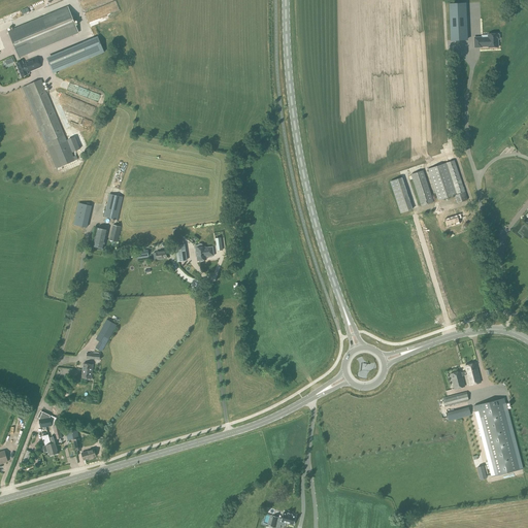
[(465,3),(450,4),(451,40),(467,40),(465,3)]
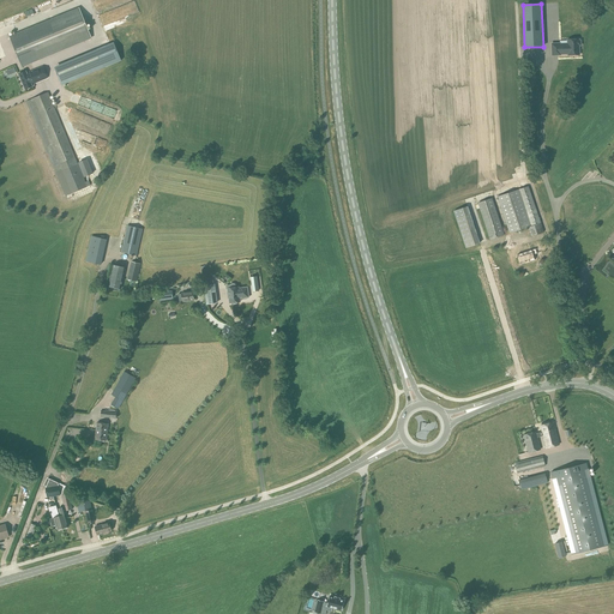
[(79,7),(11,36),(23,66),(91,38),(79,7)]
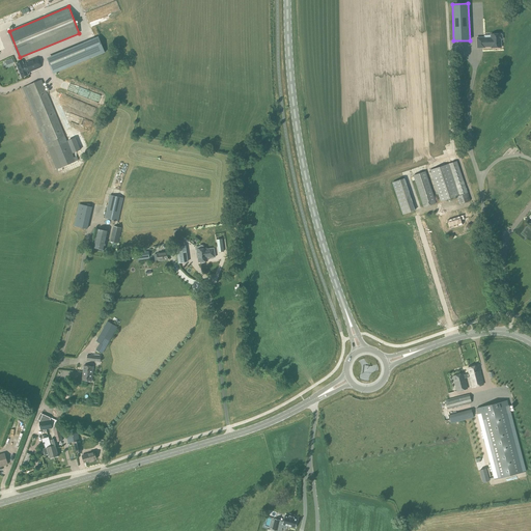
[(492,37),(484,38),(484,37),(477,37),(478,48),(484,48),(484,45),(492,45),(492,48),(501,47),(501,39),(502,39),(502,34),(501,35),(501,33),(491,34),(492,37)]
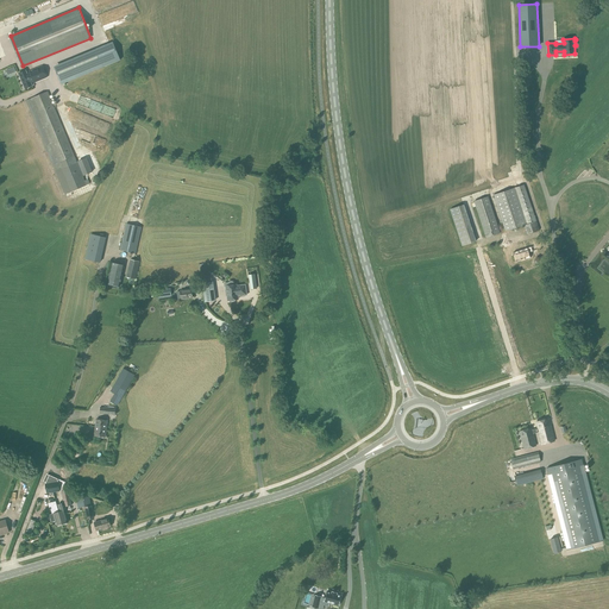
[(96,51),(56,68),(62,85),(67,82),(104,68),(120,61),(113,44),(111,45),(96,51)]
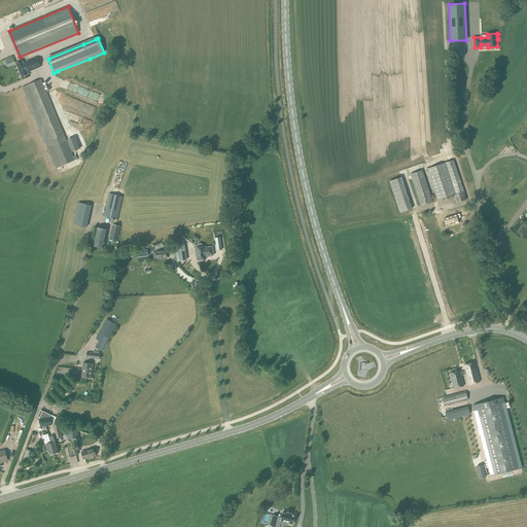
[(37,57),(23,63),(23,61),(16,64),(22,77),(28,74),(27,73),(41,67),(37,57)]
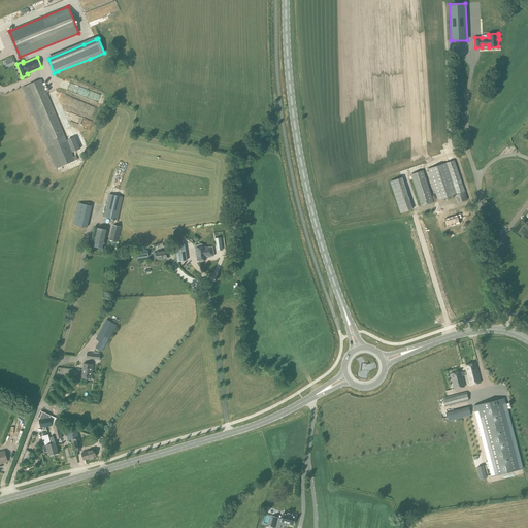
[(23,88),(57,168),(75,161),(41,79),(23,88)]
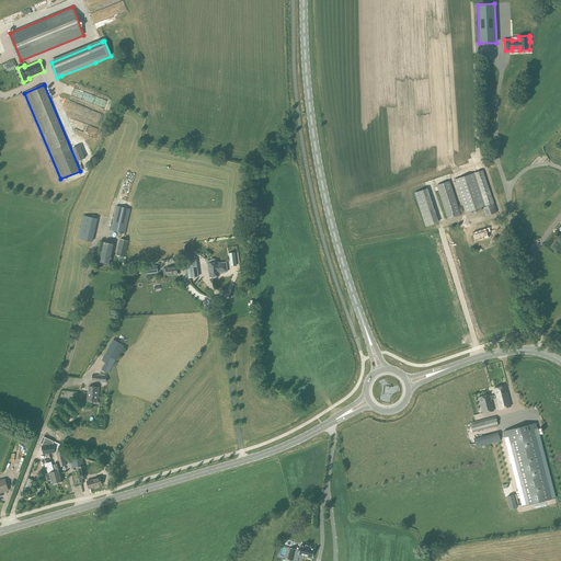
[(70,93),(84,100),(87,93),(72,88),(70,93)]
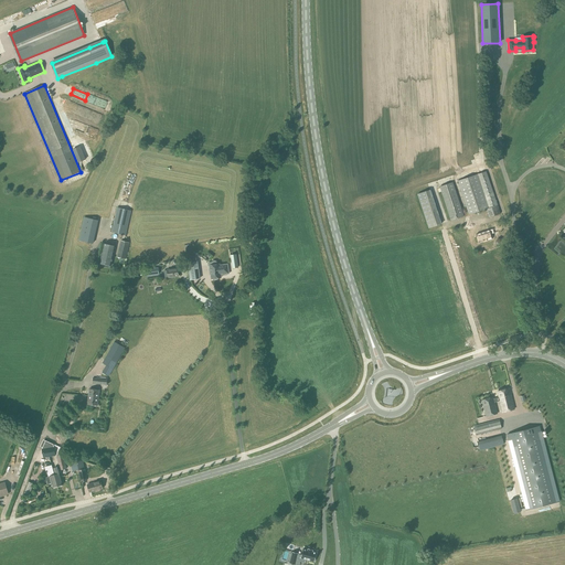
[(63,99),(61,107),(87,117),(89,109),(63,99)]
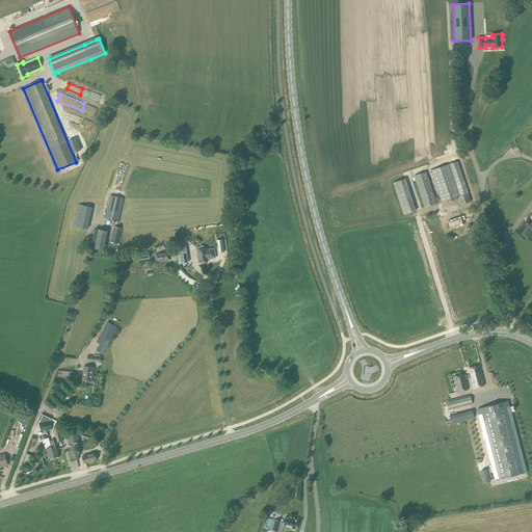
[(419,104),(445,103),(444,97),(411,98),(411,107),(419,107),(419,104)]
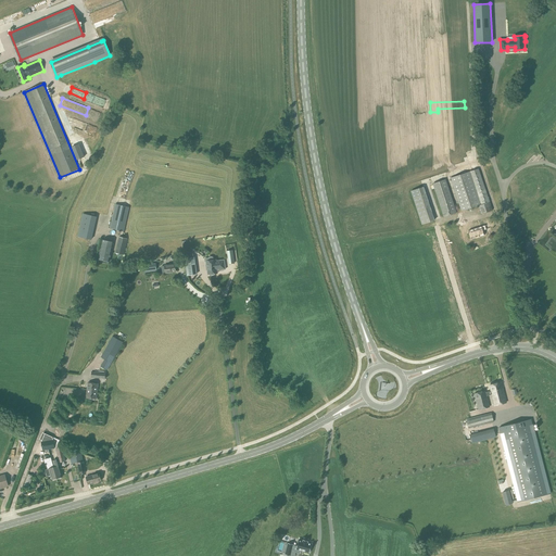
[(462,177),(416,192),(421,209),(425,207),(426,211),(441,206),(440,202),(451,199),(467,192),(462,177)]
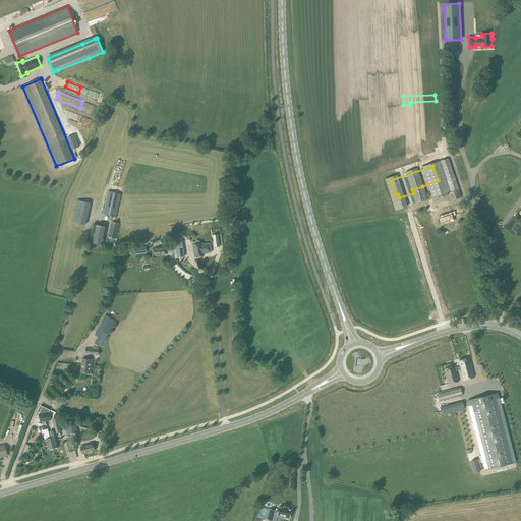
[(461,194),(458,187),(452,189),(455,196),(461,194)]
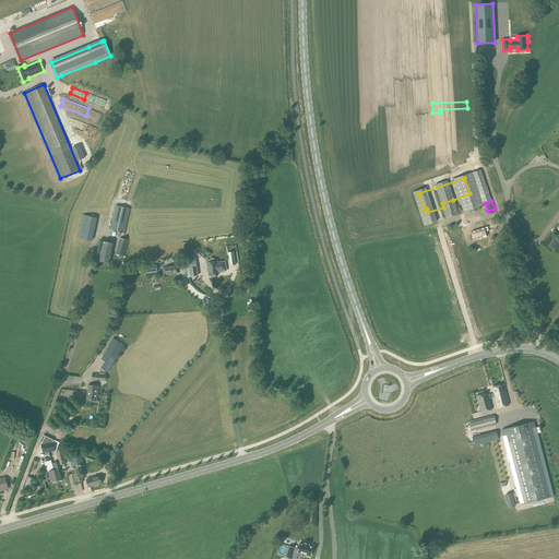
[(118,232),(125,233),(130,209),(116,205),(110,229),(118,232)]
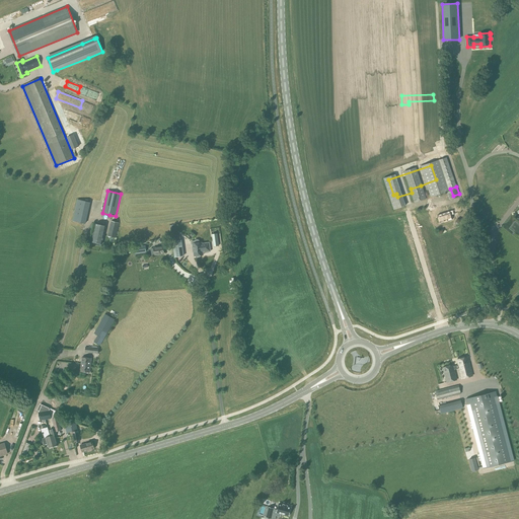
[(73,221),(85,223),(89,204),(77,202),(73,221)]
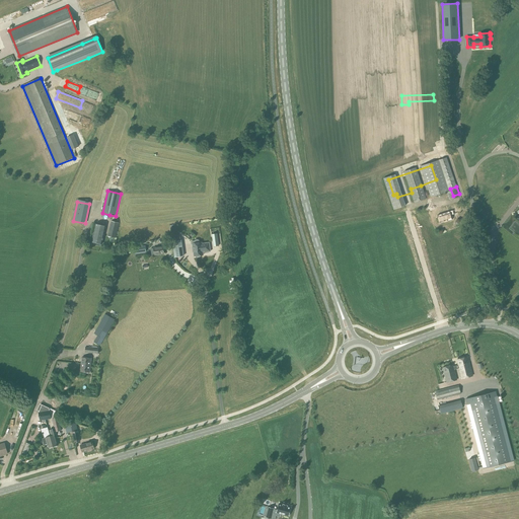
[(451,211),(437,215),(440,224),(440,223),(443,222),(444,224),(449,222),(448,221),(452,220),(451,216),(458,213),(455,204),(449,207),(451,211)]
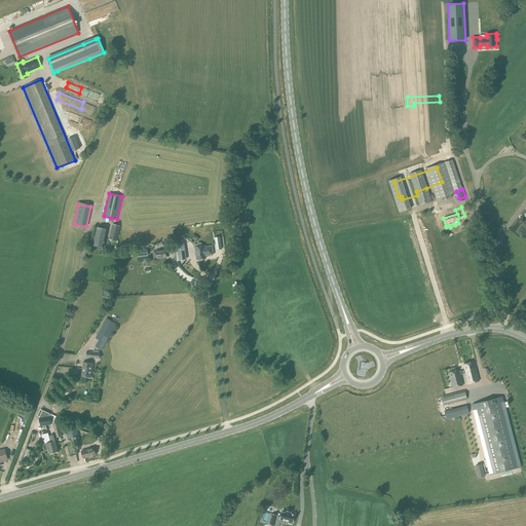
[(109,239),(117,240),(120,226),(113,224),(109,239)]
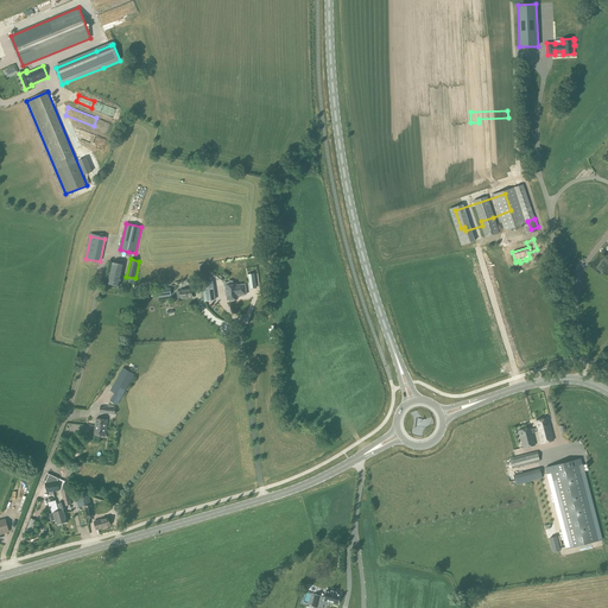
[(109,274),(121,277),(125,265),(112,263),(109,274)]
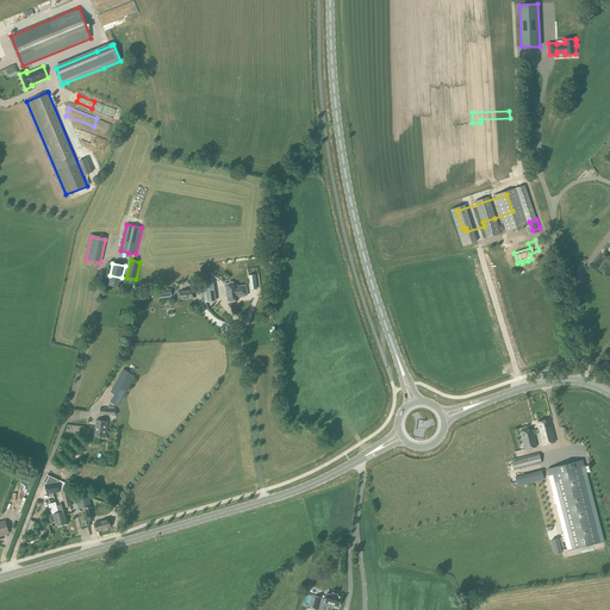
[(120,287),(122,278),(110,275),(107,284),(120,287)]
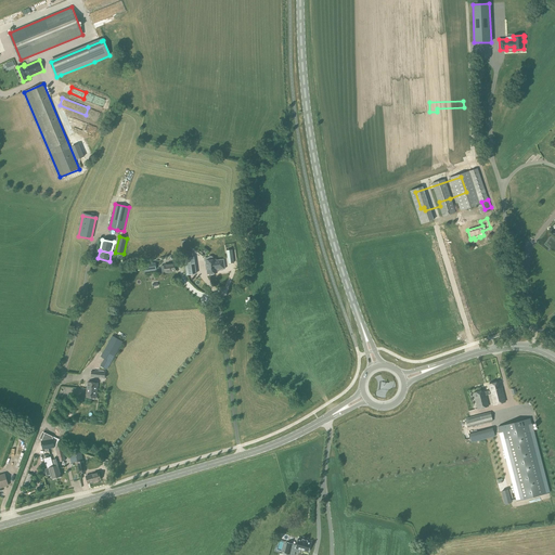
[(205,261),(206,261),(207,265),(206,265),(206,267),(207,267),(208,269),(207,269),(208,273),(218,272),(217,270),(226,269),(224,259),(216,260),(216,259),(214,260),(214,257),(213,257),(211,257),(211,256),(210,256),(209,257),(208,257),(208,258),(204,258),(205,261)]
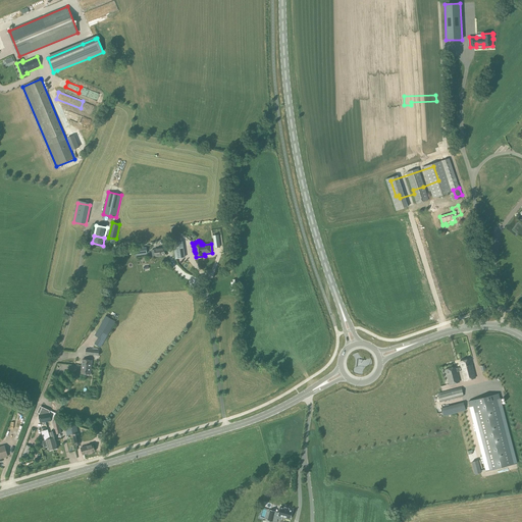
[(175,259),(185,258),(183,242),(173,243),(175,259)]
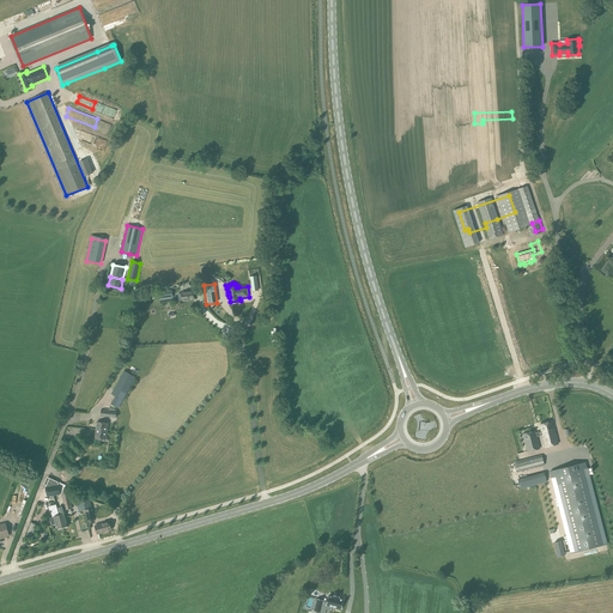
[(157,292),(158,299),(173,298),(171,290),(157,292)]
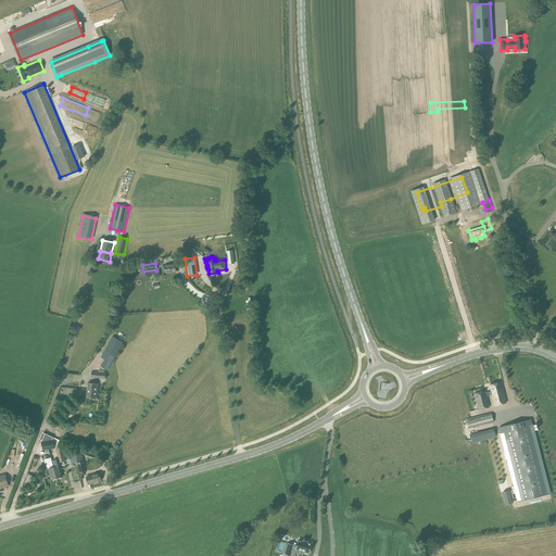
[(173,266),(172,264),(162,266),(162,273),(166,273),(166,274),(176,272),(175,266),(173,266)]
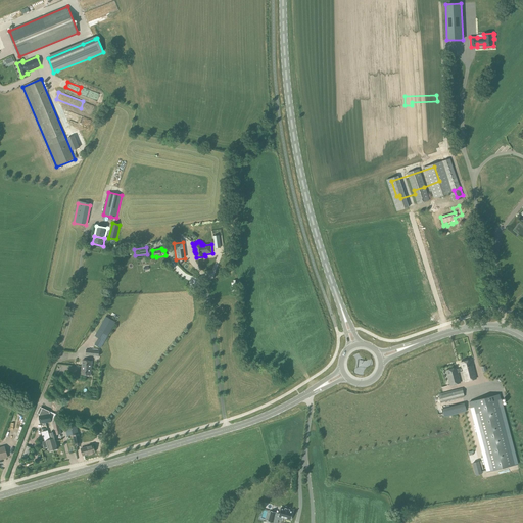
[(94,345),(101,348),(115,322),(106,317),(95,336),(98,338),(94,345)]
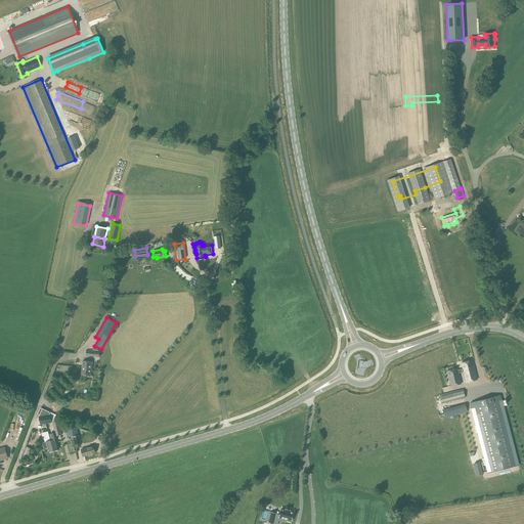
[(472,360),(462,363),(463,368),(457,369),(457,368),(446,370),(450,387),(462,384),(459,373),(464,372),(467,382),(477,379),(472,360)]
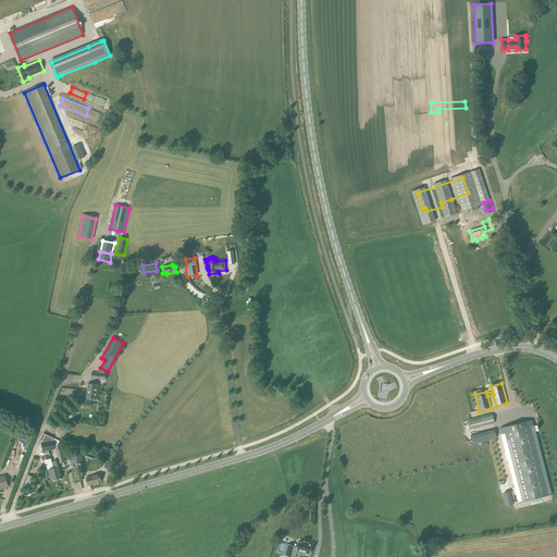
[(87,398),(96,399),(98,384),(88,384),(87,398)]
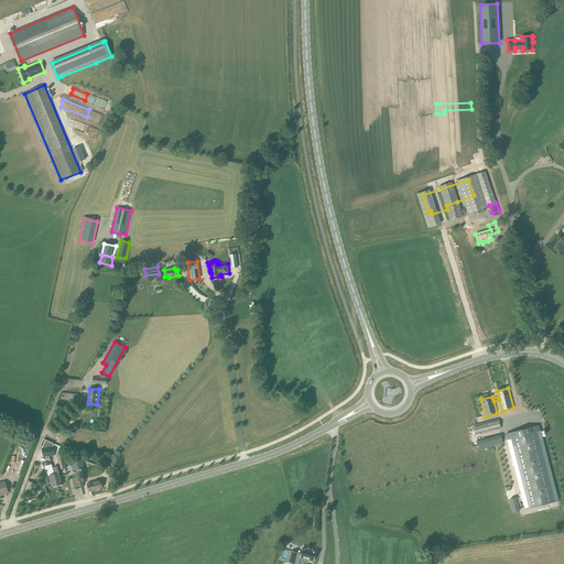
[(474,425),(476,434),(500,427),(498,419),(474,425)]
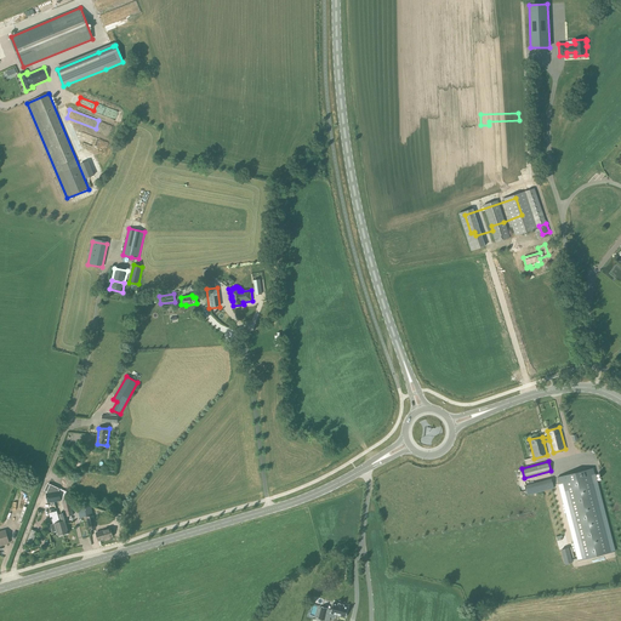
[(593,468),(557,478),(579,560),(614,552),(593,468)]
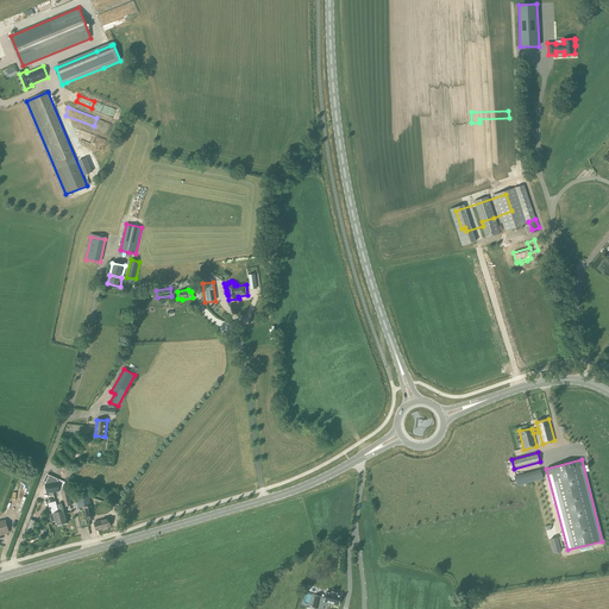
[(61,491),(58,478),(50,475),(45,484),(46,494),(61,491)]
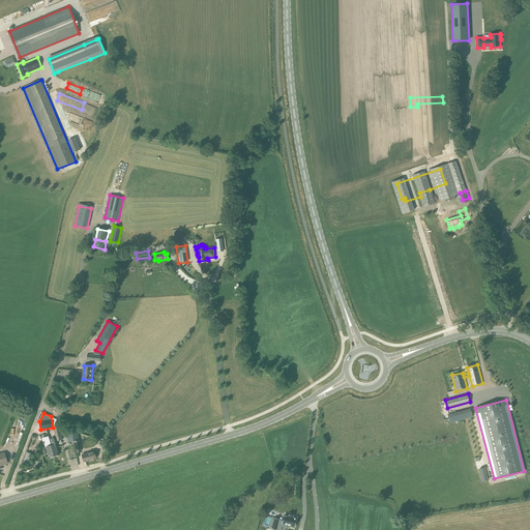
[(75,431),(64,433),(66,441),(72,440),(71,437),(76,436),(75,431)]
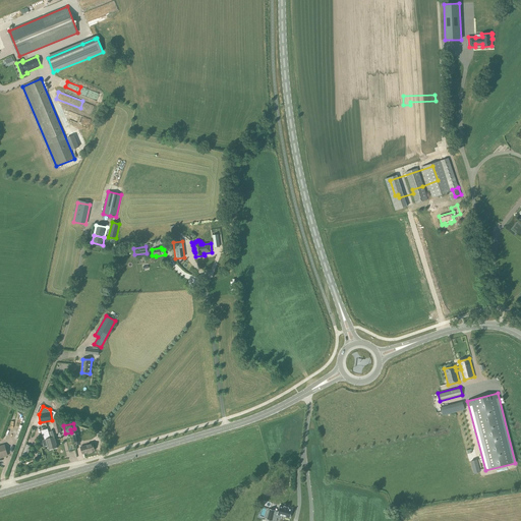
[(49,433),(48,428),(42,430),(43,436),(45,436),(46,440),(43,441),(45,447),(48,446),(49,450),(53,448),(50,438),(49,433)]
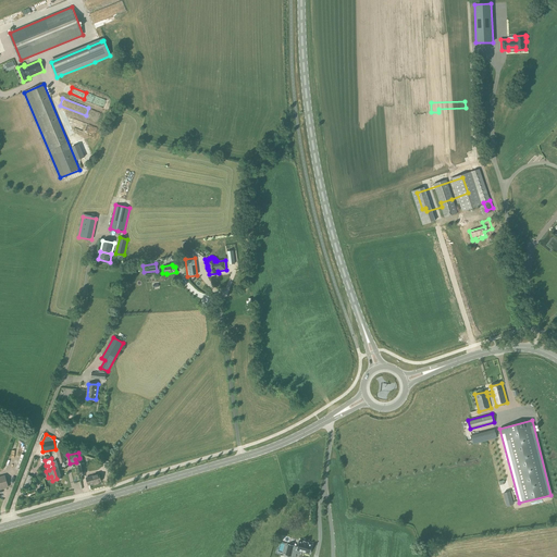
[(97,483),(97,482),(101,481),(99,474),(98,474),(98,473),(96,473),(96,475),(86,478),(88,483),(91,482),(91,484),(94,483),(94,484),(97,483)]
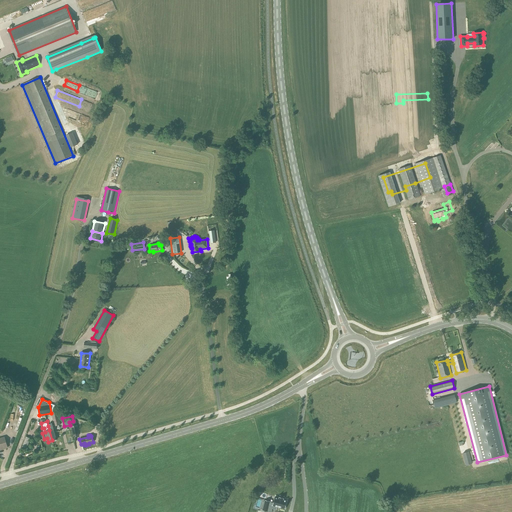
[(22,447),(27,449),(31,438),(29,438),(26,437),(22,447)]
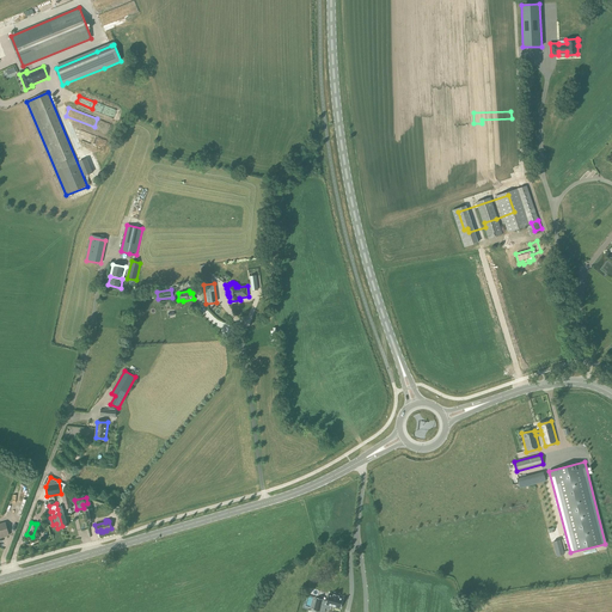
[(341,609),(343,599),(338,598),(340,595),(334,594),(334,595),(329,594),(326,601),(323,600),(323,599),(317,598),(317,600),(314,599),(312,609),(314,609),(313,610),(319,611),(322,605),(325,606),(325,607),(330,609),(331,606),(341,609)]
